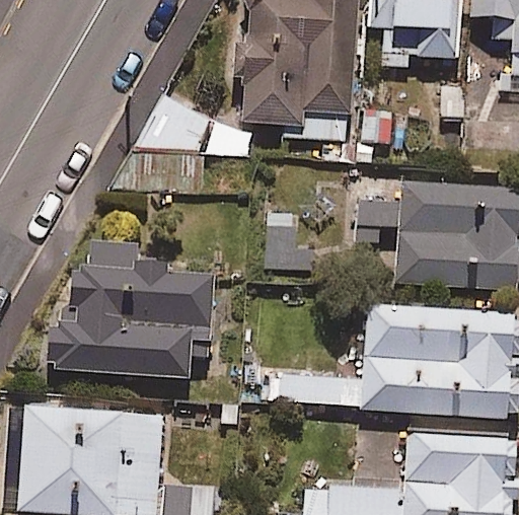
[(243,0),(237,120),(285,123),(284,134),(346,137),(353,0),(243,0)]
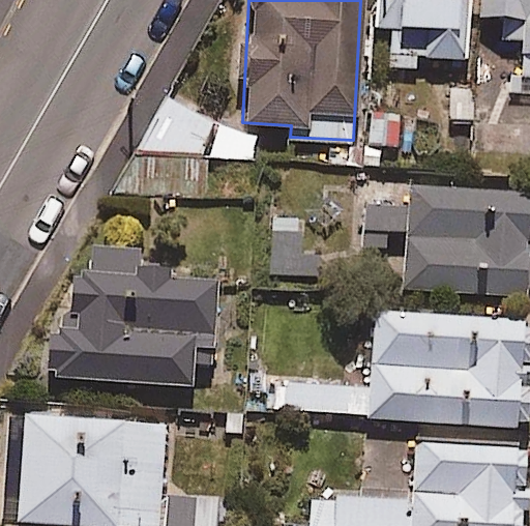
[(391,30),(390,66),(418,66),(418,58),(468,59),(469,16),(469,0),(377,0),(376,30),(391,30)]
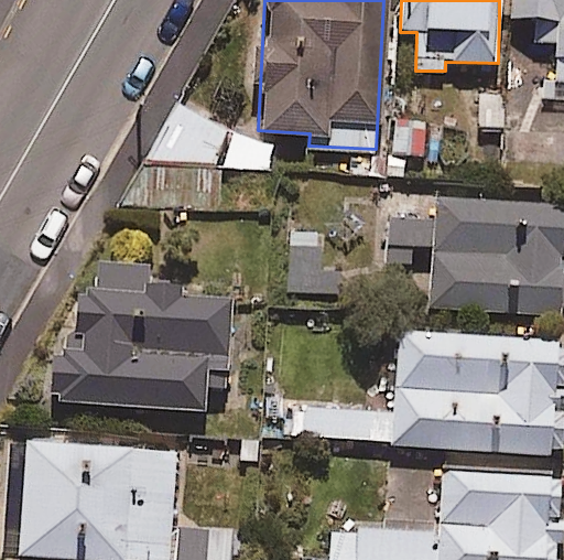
[(534,42),(555,42),(556,77),(542,77),(542,99),(563,99),(563,0),(513,0),(513,21),(534,21),(534,42)]
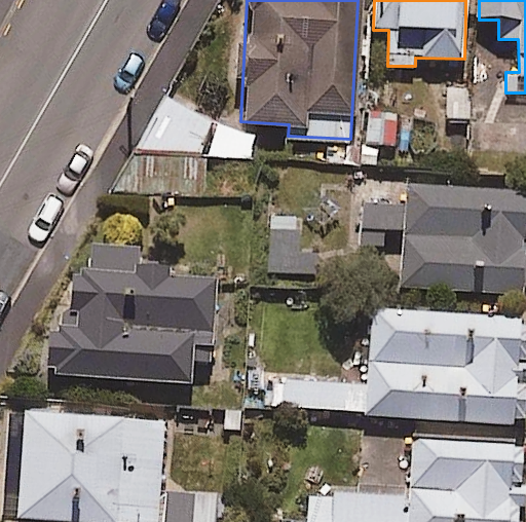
[(473,82),(442,83),(445,127),(475,126),(473,82)]
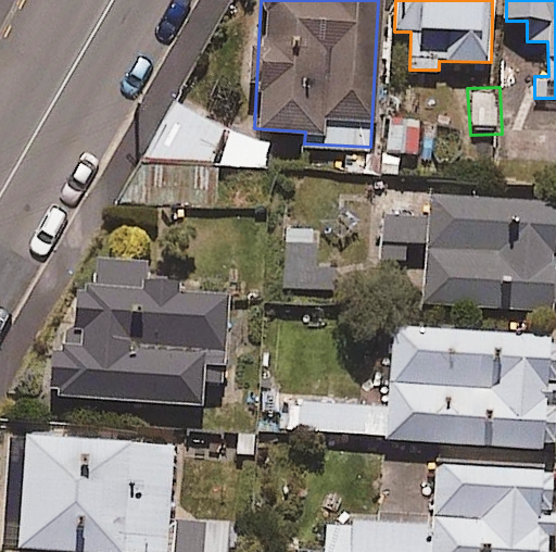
[(422,112),(387,112),(387,154),(421,154),(422,112)]
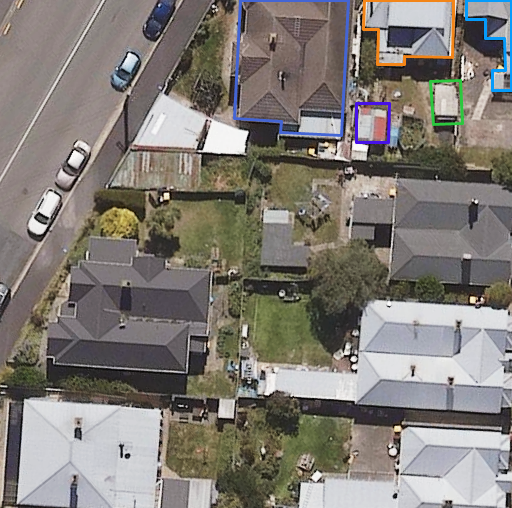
[(511,282),(511,179),(397,177),(397,194),(354,193),(353,226),(392,226),(391,280),(511,282)]
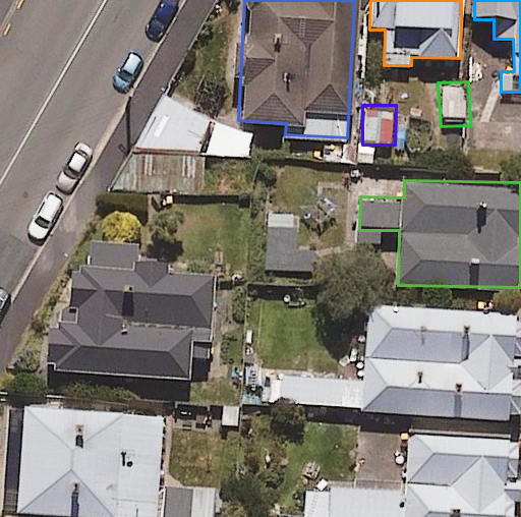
[(296,213),(266,213),(266,269),(317,269),(317,249),(296,249),(296,213)]
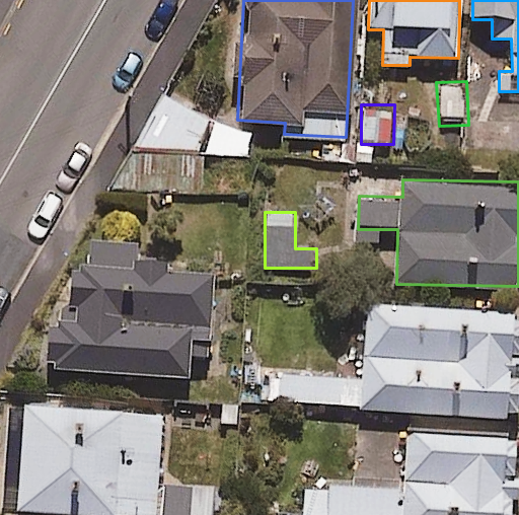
[(210,354),(212,275),(152,273),(153,260),(135,260),(135,244),(95,243),(94,269),(71,268),(70,304),(58,304),(57,326),(52,326),(51,371),(191,375),(192,353),(210,354)]
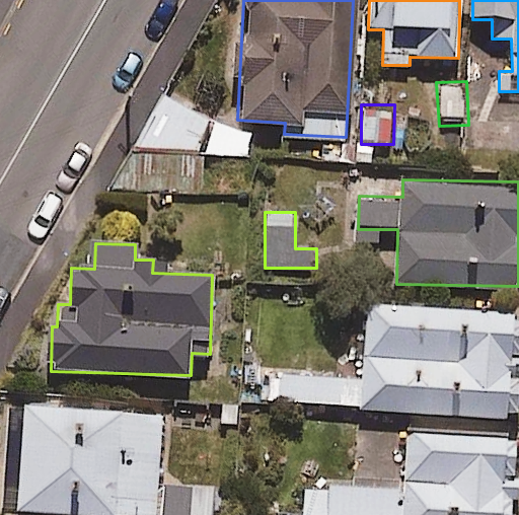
[(518,315),(371,305),(366,377),(269,370),(267,400),(518,418),(518,315)]
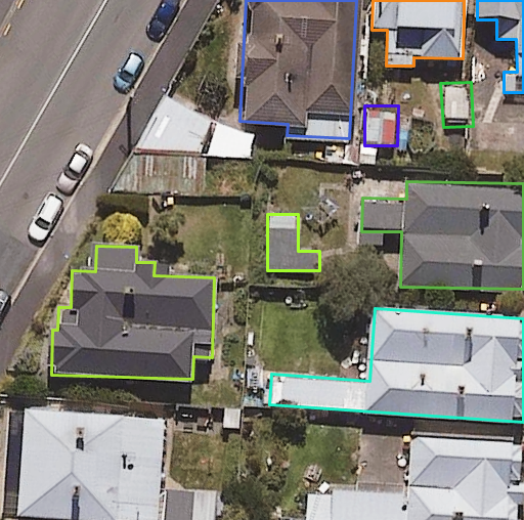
[(158,519),(163,419),(6,410),(1,516),(73,519),(158,519)]
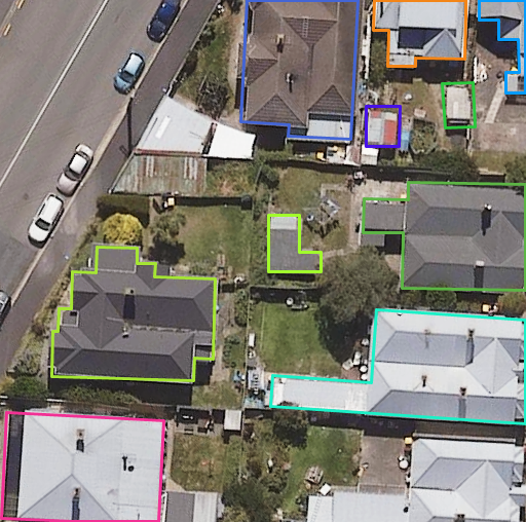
[(305,521),(513,521),(515,506),(525,506),(525,488),(509,488),(513,445),(413,437),(409,491),(333,489),(330,520),(306,518),(305,521)]
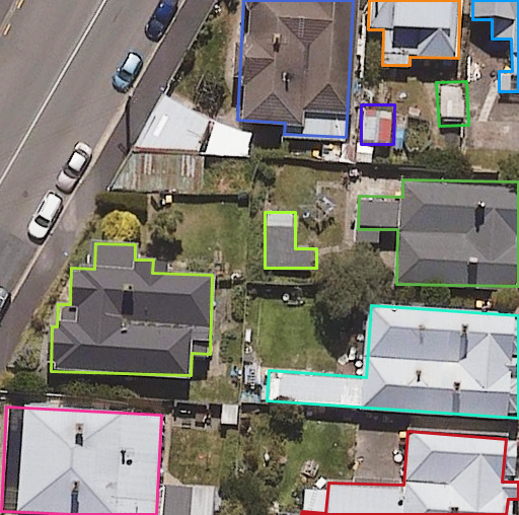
[(213,514),(213,482),(160,483),(161,514),(213,514)]
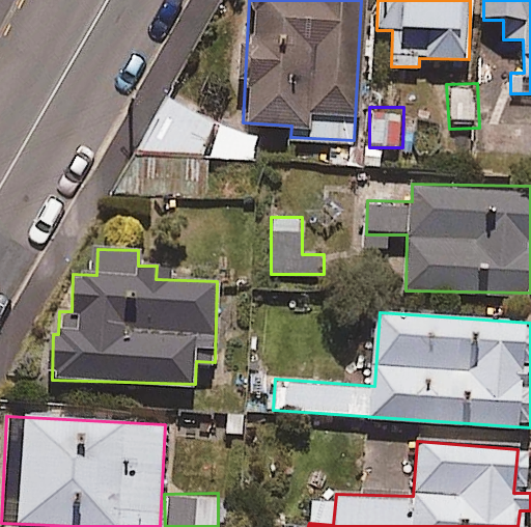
All buildings are outlined.
